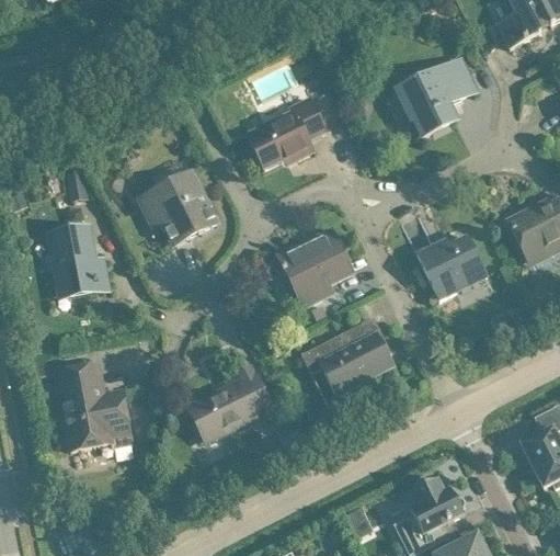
[(495,22),(509,47),(540,32),(538,27),(548,22),(549,24),(559,19),(559,2),(558,0),(507,0),(514,13),(495,22)]
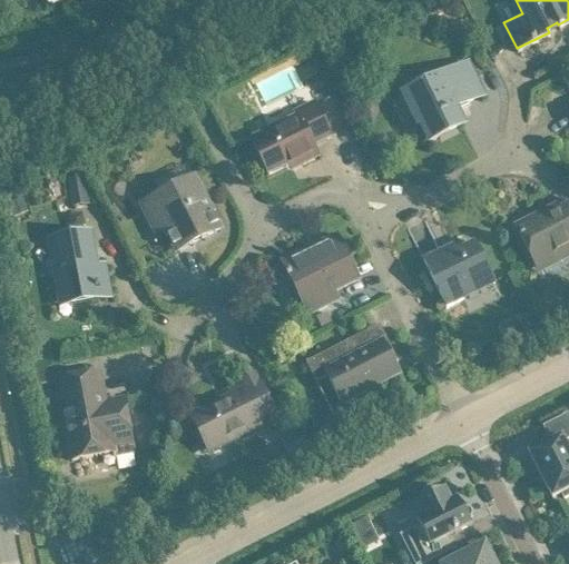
[(425,91),(406,101),(417,121),(420,120),(429,139),(462,122),(454,106),(466,100),(464,98),(480,90),(466,61),(421,82),(425,91)]
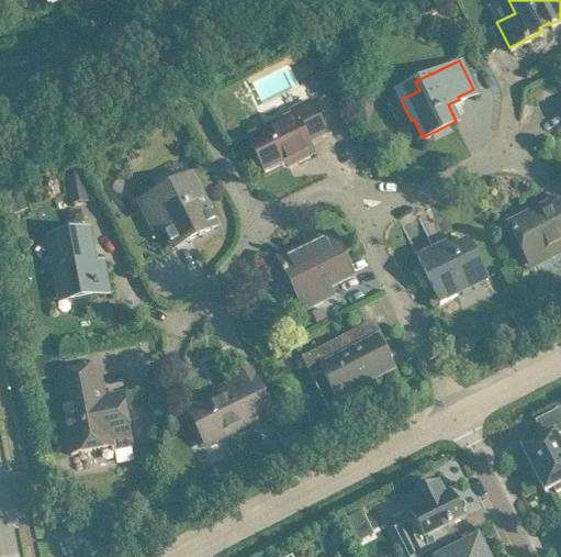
[(298,158),(312,151),(307,140),(324,131),(307,97),(289,107),(291,111),(246,133),(264,169),(294,153),(298,158)]
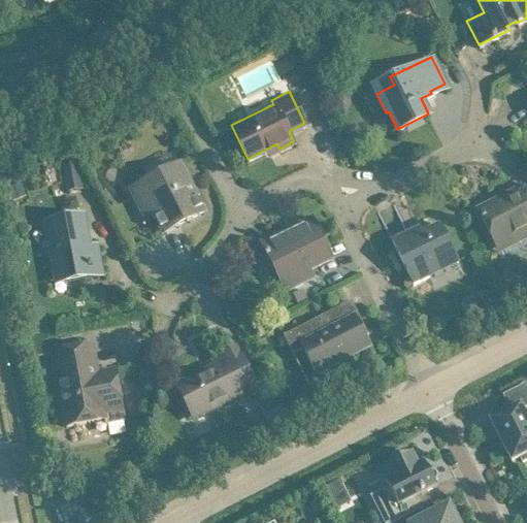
[(162,229),(202,208),(172,150),(141,165),(149,177),(131,187),(141,206),(149,203),(162,229)]
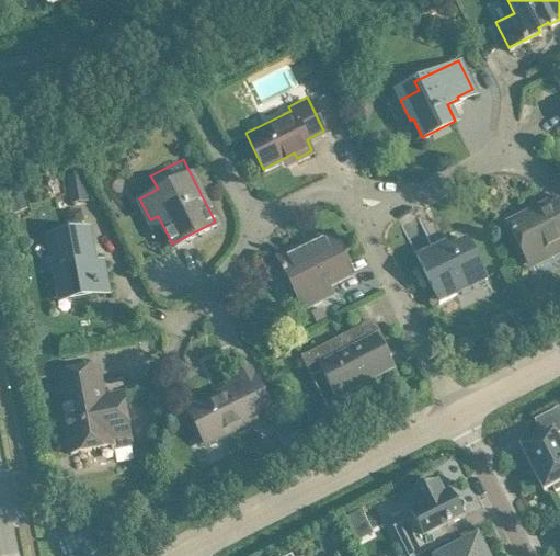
[(87,197),(82,168),(68,170),(72,200),(87,197)]
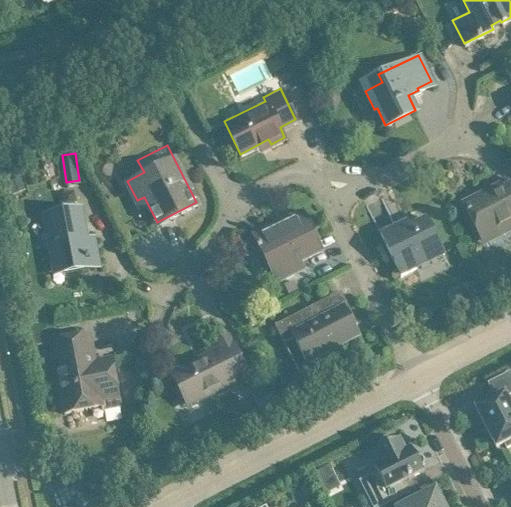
[(510,180),(488,192),(486,188),(462,200),(480,236),(510,220),(510,180)]
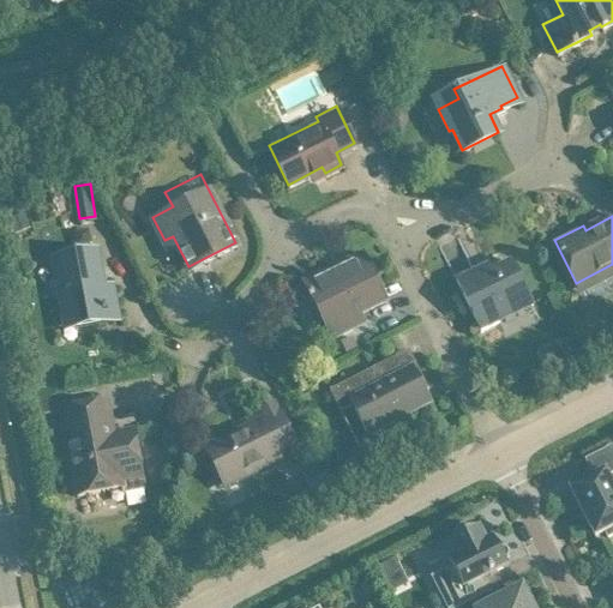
[(53,257),(64,311),(80,307),(83,318),(118,312),(112,283),(102,284),(95,247),(53,257)]
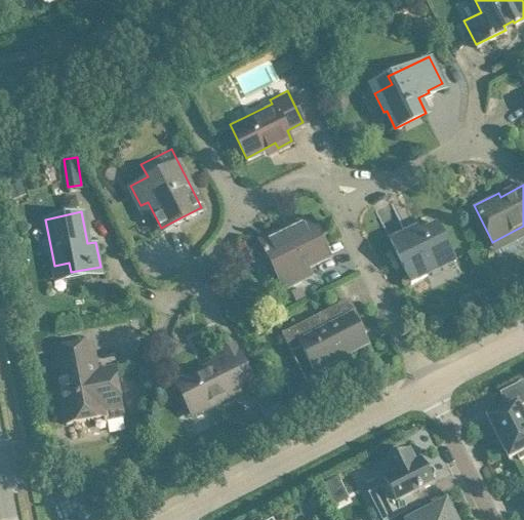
[(260,239),(265,247),(263,249),(265,252),(267,251),(283,285),(304,276),(299,268),(327,254),(309,215),(260,239)]
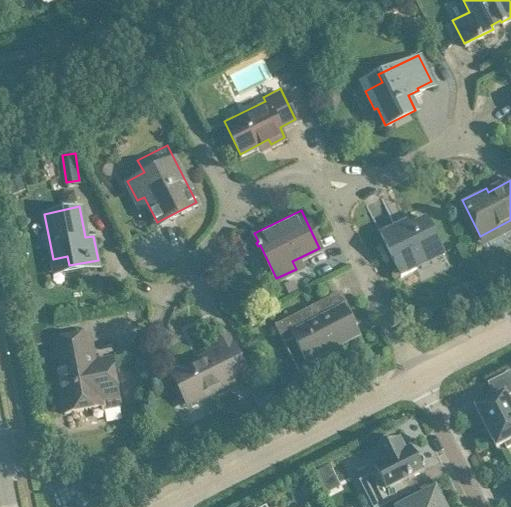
[(400,272),(416,264),(413,259),(439,246),(442,251),(443,251),(425,215),(398,228),(395,223),(379,231),(400,272)]
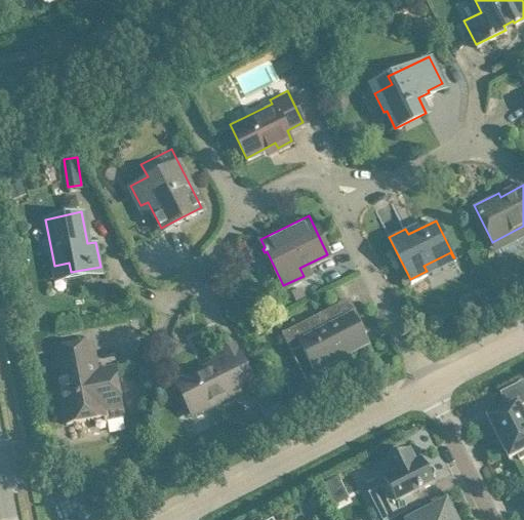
[(365,329),(359,317),(355,319),(351,311),(349,312),(341,300),(281,330),(290,349),(300,344),(314,369),(367,342),(361,331),(365,329)]
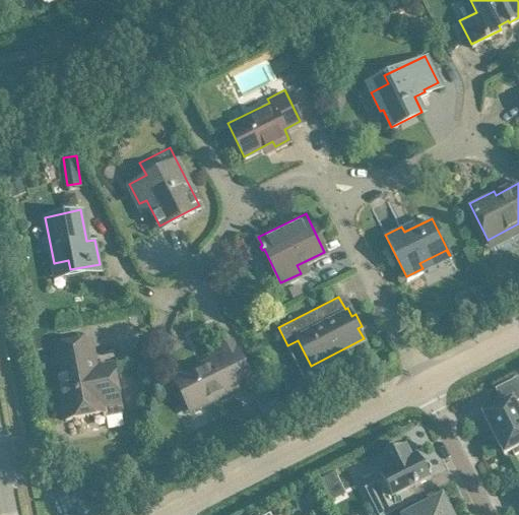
[(261,317),(249,323),(254,333),(266,326),(261,317)]
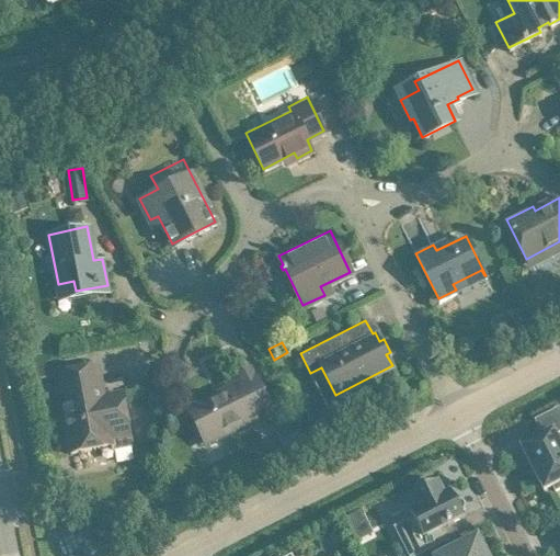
[(130,443),(122,396),(98,400),(92,365),(55,372),(69,450),(112,442),(113,446),(130,443)]
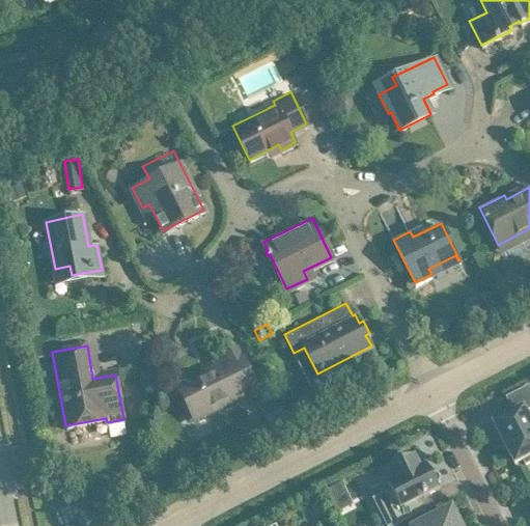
[(257,386),(236,345),(224,353),(226,359),(206,368),(207,369),(179,383),(196,416),(257,386)]
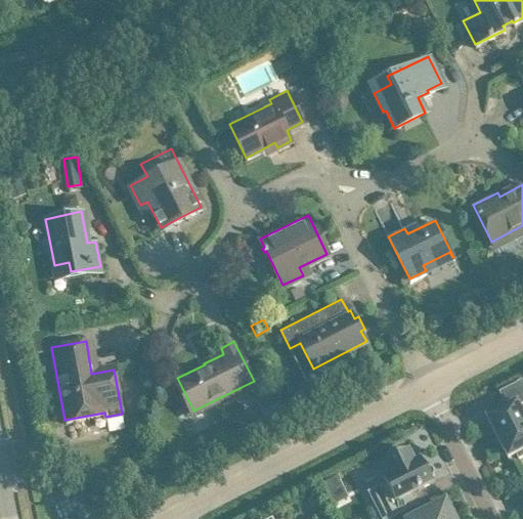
[(47,363),(38,365),(39,375),(49,374),(47,363)]
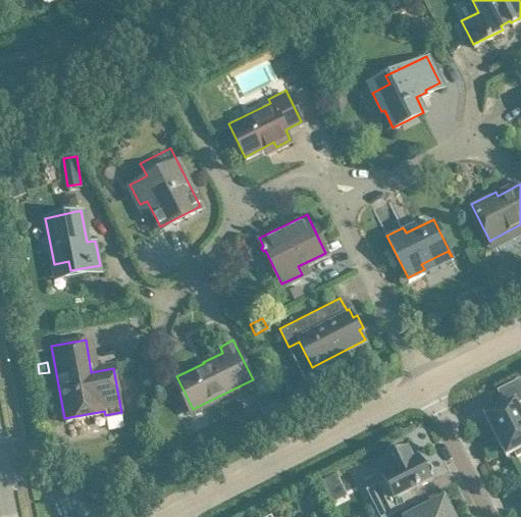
[(272,376),(255,385),(257,389),(262,399),(278,390),(272,376)]
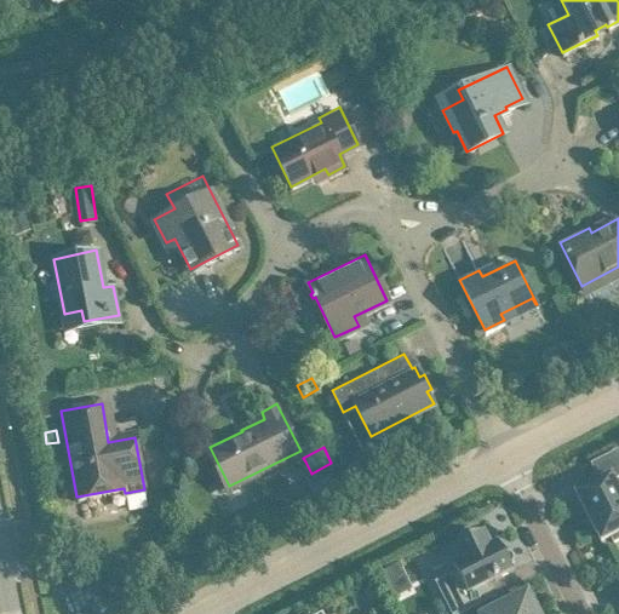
[(618,491),(611,475),(618,470),(618,452),(617,447),(591,460),(600,478),(575,491),(600,538),(609,533),(612,539),(618,534),(618,491)]
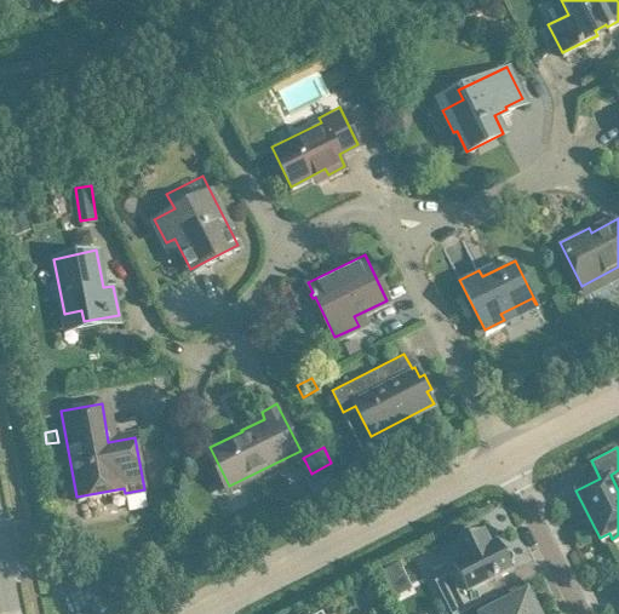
[(502,549),(497,538),(488,543),(481,528),(477,531),(475,529),(473,528),(470,527),(468,527),(465,528),(463,528),(460,529),(459,532),(458,534),(457,535),(456,538),(456,541),(452,543),(459,557),(451,561),(454,569),(436,579),(453,613),(488,596),(481,583),(486,580),(488,579),(487,579),(493,577),(497,574),(511,567),(509,562),(510,561),(511,560),(513,558),(513,556),(513,555),(511,552),(511,551),(509,550),(508,549),(505,549),(504,549),(502,549)]
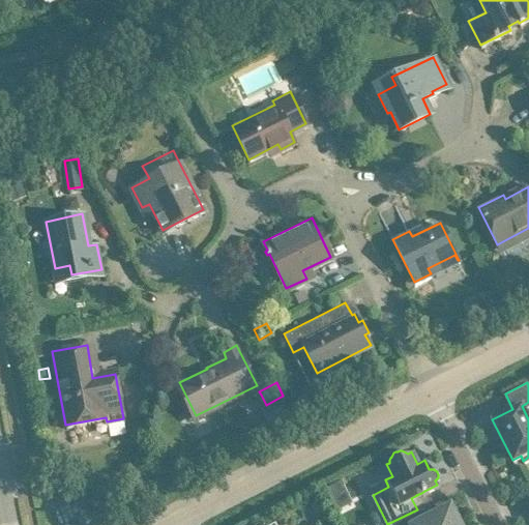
[(340,477),(325,485),(336,506),(351,499),(340,477)]
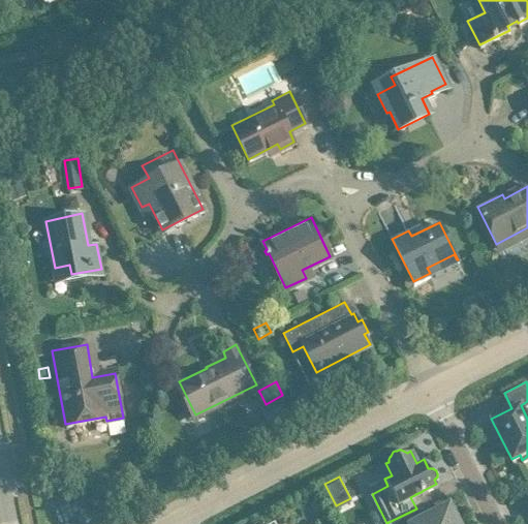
[(461,523),(459,518),(455,520),(447,506),(412,523),(461,523)]
